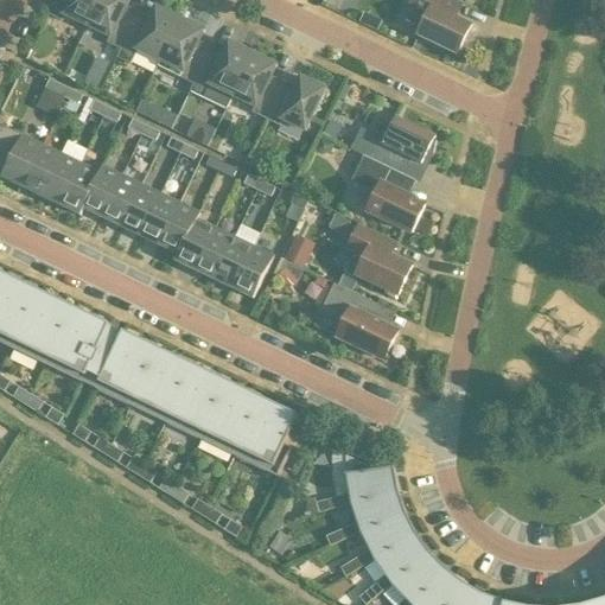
[(86,24),(97,0),(52,0),(46,12),(61,19),(63,13),(86,24)]
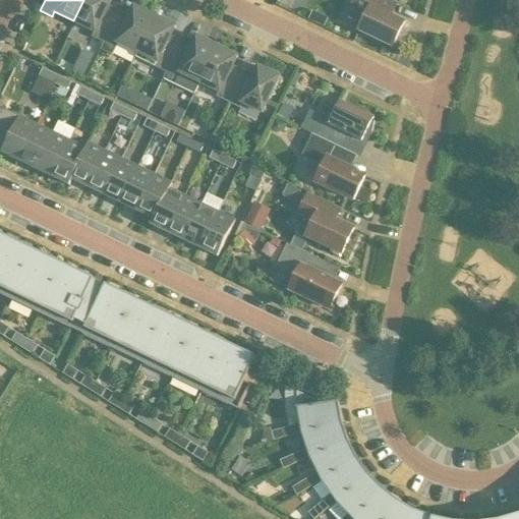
[(102,41),(118,9),(107,4),(109,0),(83,0),(73,20),(93,31),(91,35),(102,41)]
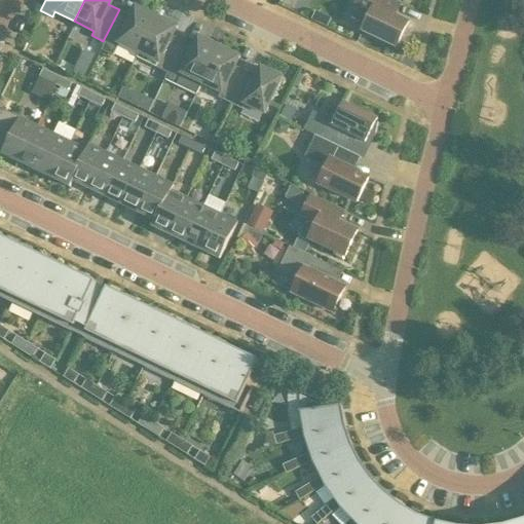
[(395,45),(407,20),(383,8),(387,0),(354,0),(351,6),(368,14),(361,30),(395,45)]
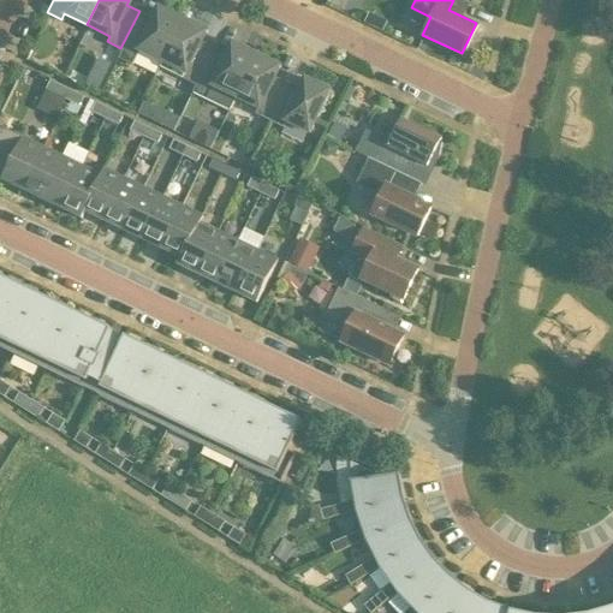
[(160,60),(182,17),(156,5),(152,17),(140,11),(120,48),(117,57),(131,64),(138,49),(160,60)]
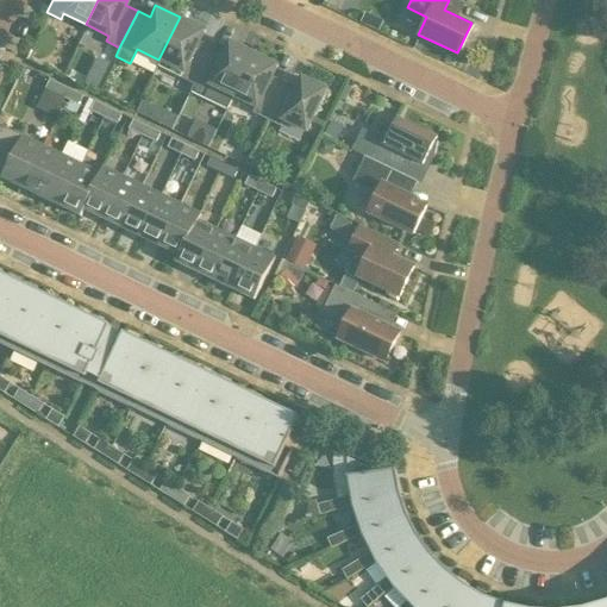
[(156,66),(179,76),(193,83),(211,45),(198,39),(204,29),(180,17),(158,60),(156,66)]
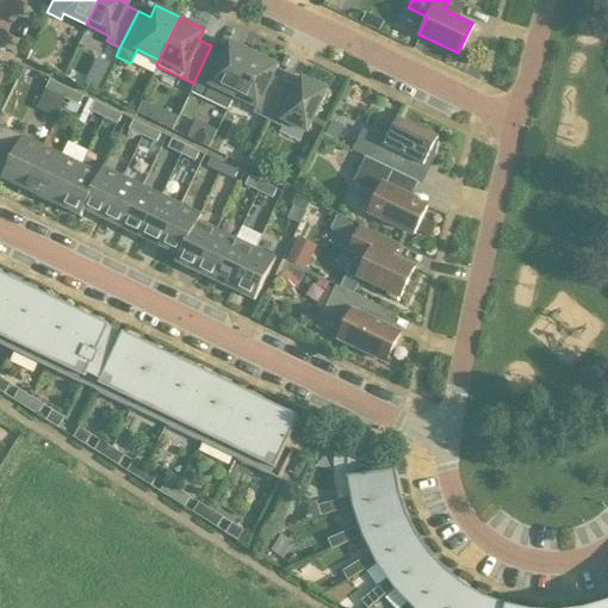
[(233,94),(253,53),(229,41),(223,51),(211,45),(193,84),(206,90),(210,84),(233,94)]
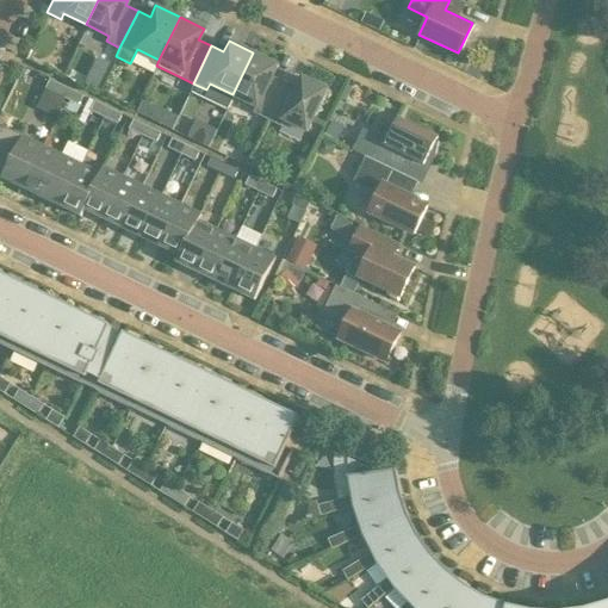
[(266,118),(284,81),(272,75),(277,63),(253,53),(233,94),(254,106),(252,111),(266,118)]
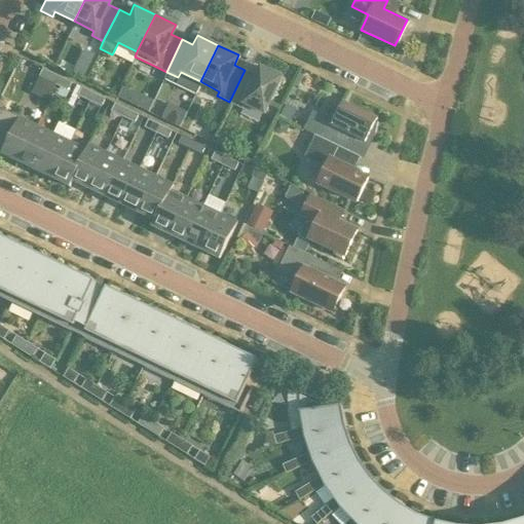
[(276,95),(274,89),(282,76),(260,65),(255,75),(245,70),(229,102),(240,108),(244,103),(263,112),(271,97),(276,95)]
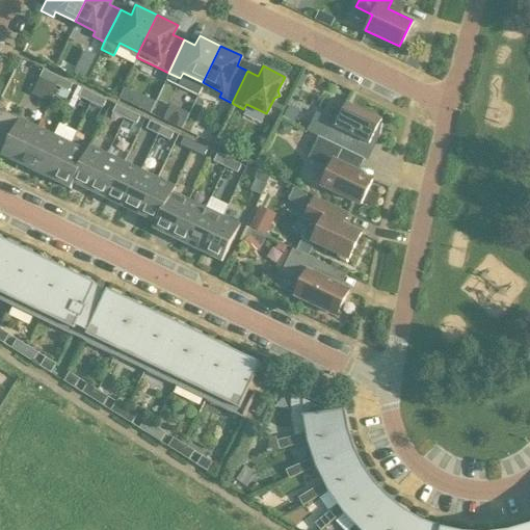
[(55,84),(59,76),(43,68),(38,76),(55,84)]
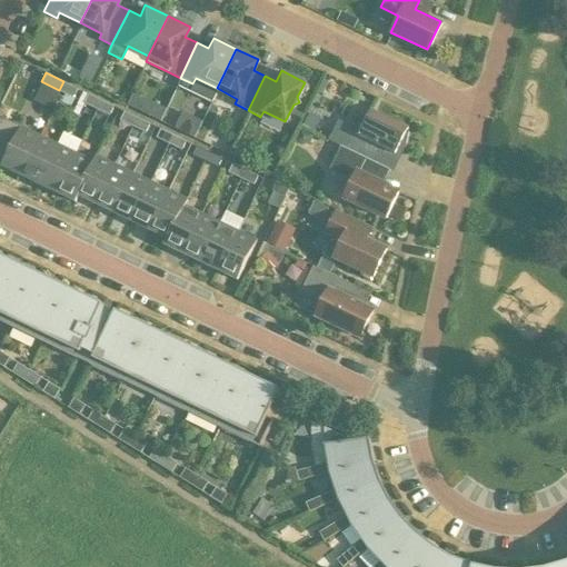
[(63,81),(59,90),(72,97),(77,88),(63,81)]
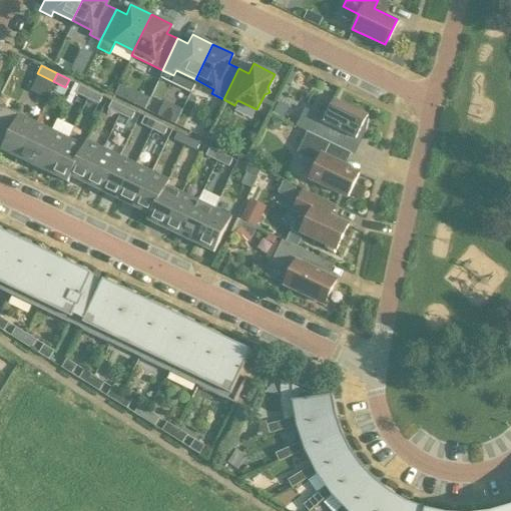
[(69,103),(74,92),(76,88),(78,83),(73,81),(64,101),(69,103)]
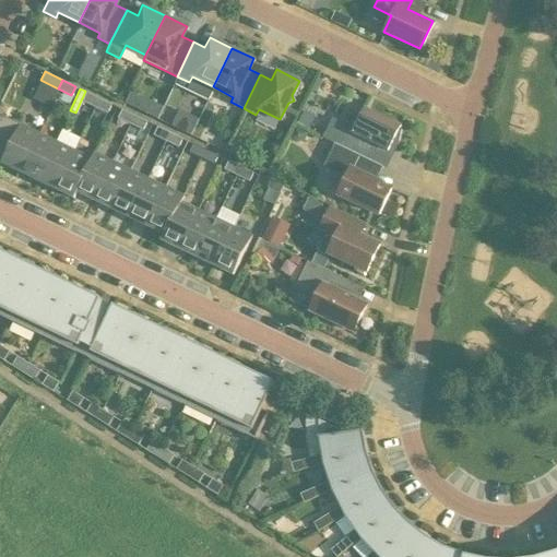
[(127,90),(122,103),(156,115),(161,102),(127,90)]
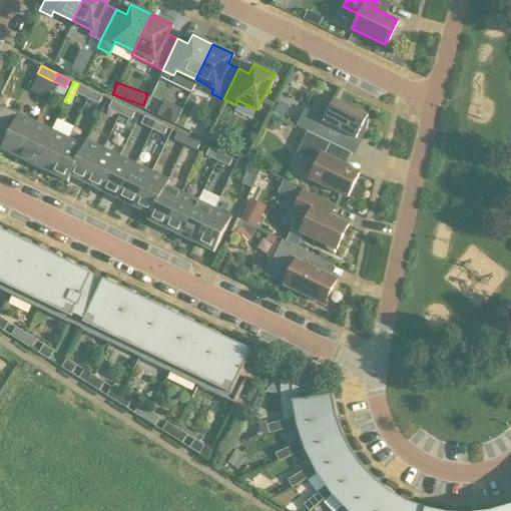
[(76,88),(74,92),(86,97),(90,89),(78,83),(76,88)]
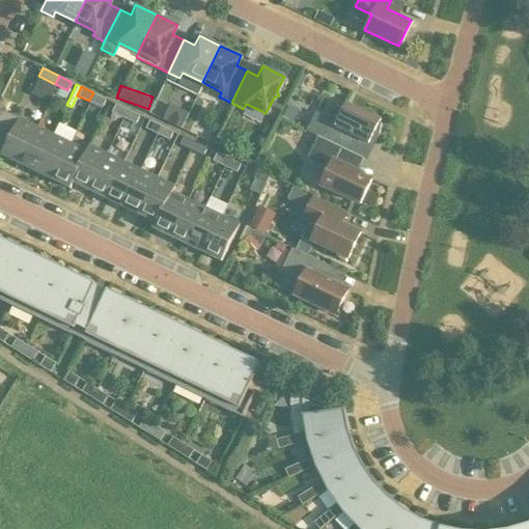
[(101,107),(105,99),(93,92),(89,101),(101,107)]
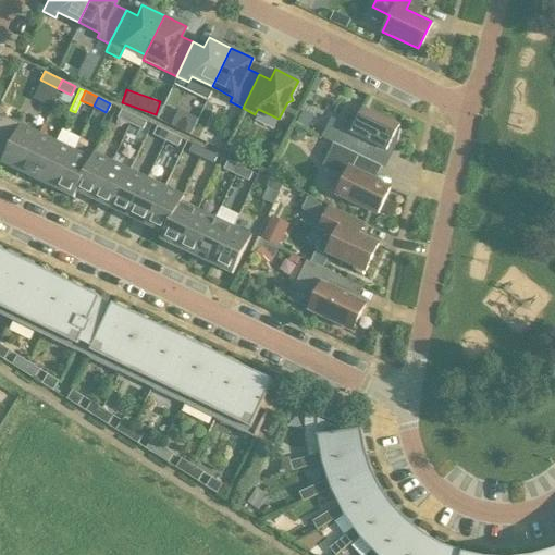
[(398,123),(361,106),(352,126),(330,115),(320,136),(332,142),(367,159),(373,144),(385,149),(390,140),(395,142),(399,127),(397,126),(398,123)]
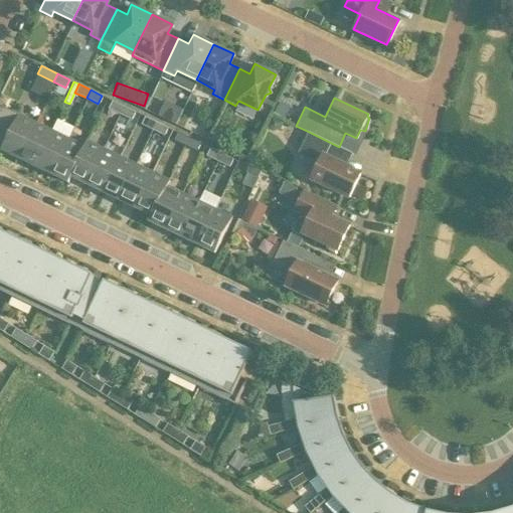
[(163,99),(156,114),(175,122),(181,107),(163,99)]
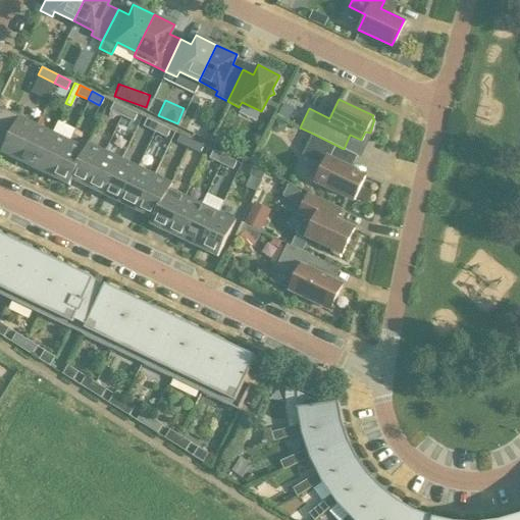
[(113,101),(109,109),(120,115),(124,107),(113,101)]
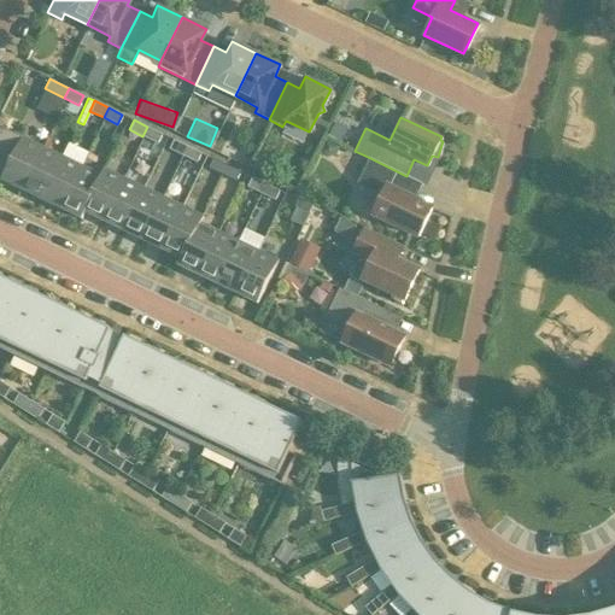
[(349,127),(333,119),(326,134),(341,141),(349,127)]
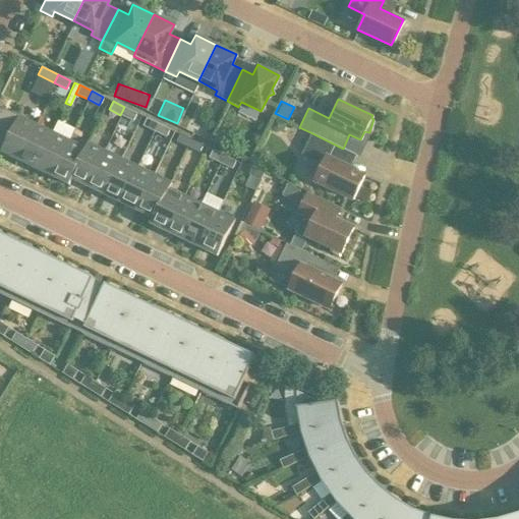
[(17,159),(35,122),(6,109),(0,106),(0,137),(5,140),(0,151),(17,159)]
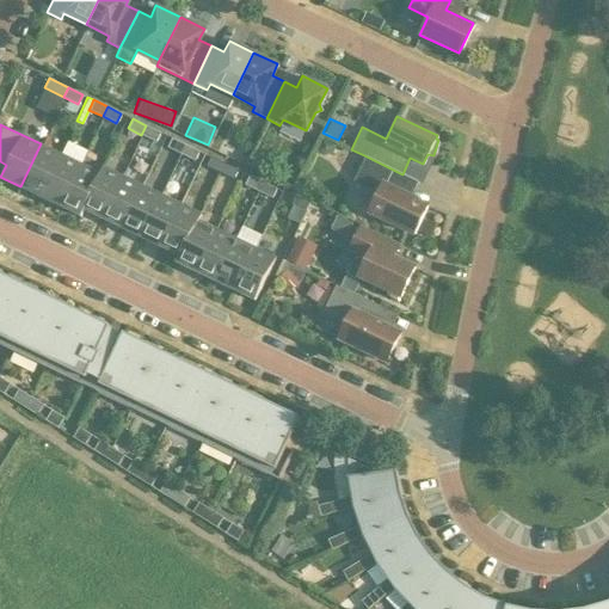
[(155,141),(160,131),(146,125),(141,135),(155,141)]
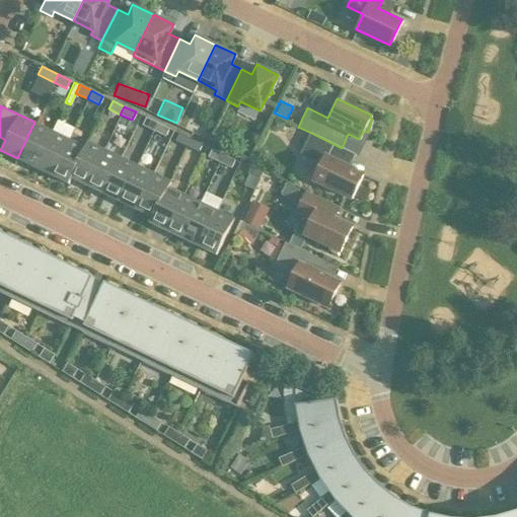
[(145,117),(141,125),(153,130),(156,122),(145,117)]
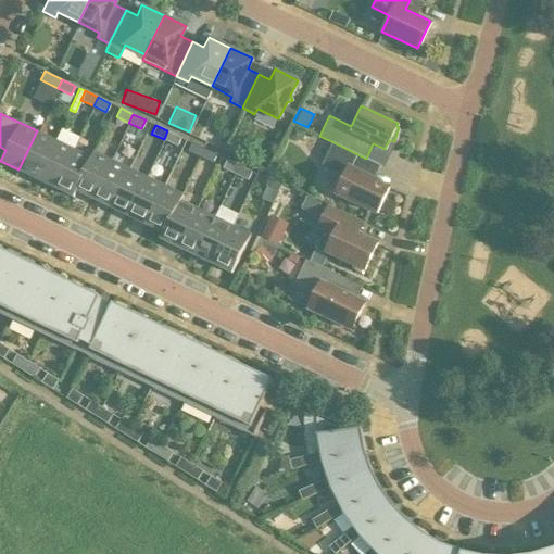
[(302,137),(304,131),(293,126),(288,137),(293,140),(302,137)]
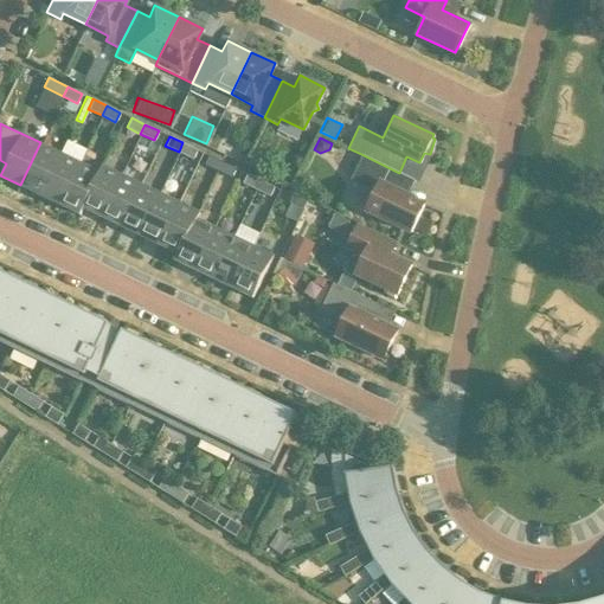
[(39,194),(60,152),(40,142),(20,185),(39,194)]
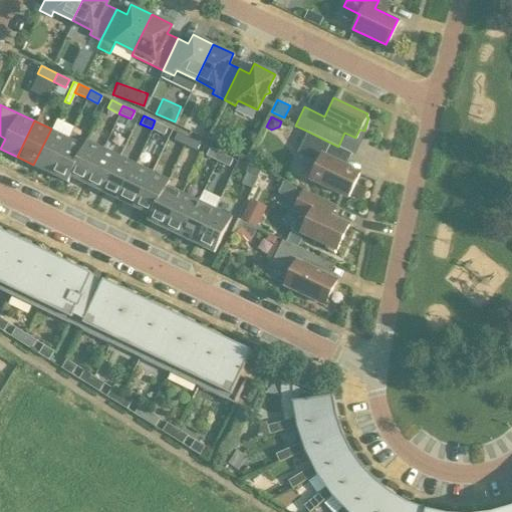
[(163,135),(167,126),(155,120),(152,129),(163,135)]
